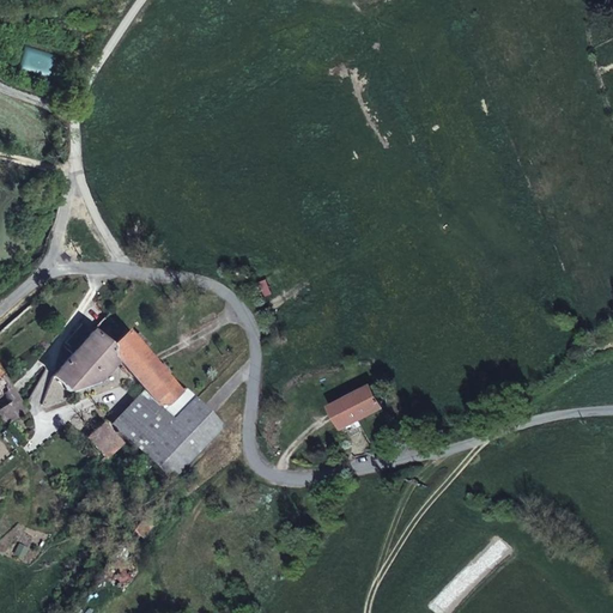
[(119,356),(163,404),(168,404),(183,388),(146,347),(135,337),(108,308),(55,378),(73,394),(98,386),(119,356)]
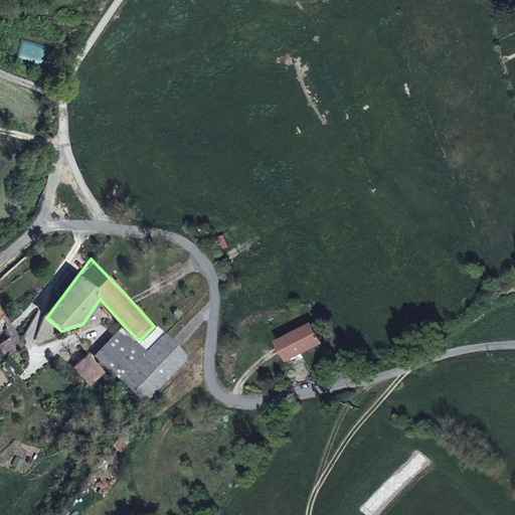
[(117,280),(114,283),(123,292),(126,289),(117,280)]
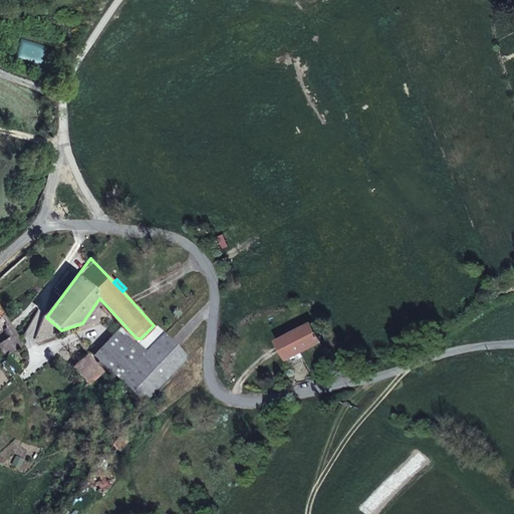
[(0,305),(0,346),(8,358),(24,340),(0,305)]
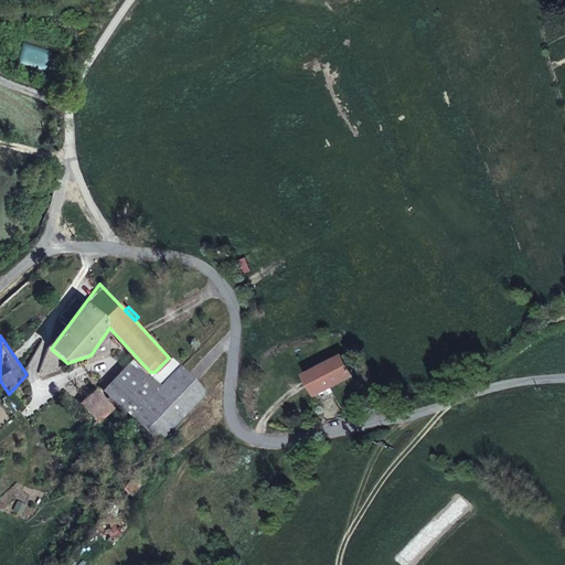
[(312,398),(352,376),(339,353),(299,375),(312,398)]
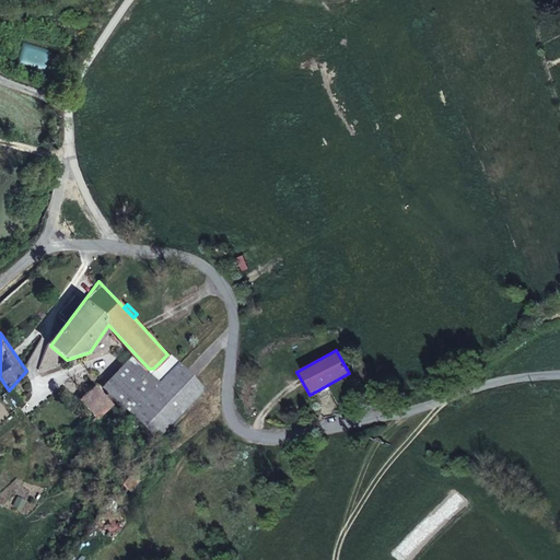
[(155,387),(131,361),(105,384),(156,436),(205,388),(179,362),(155,387)]
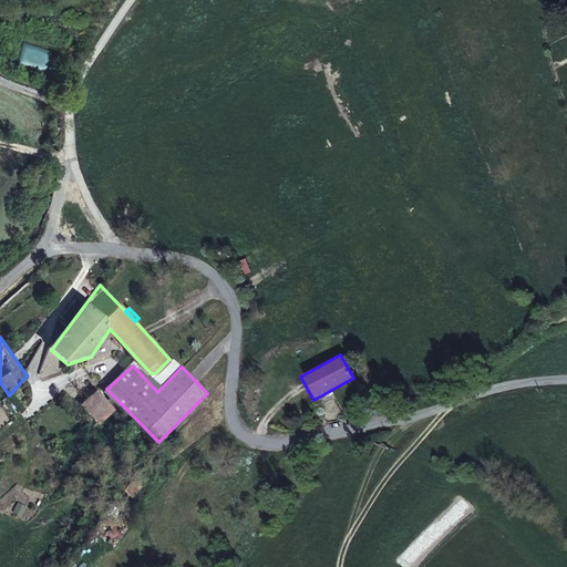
[(83,404),(102,423),(115,410),(96,390),(83,404)]
